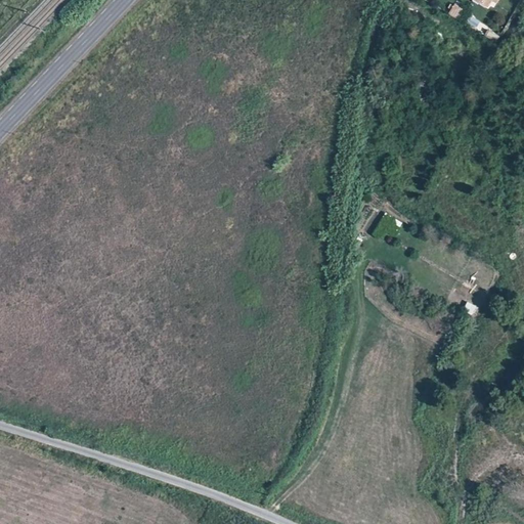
[(457,19),(465,9),(455,3),(448,13),(457,19)]
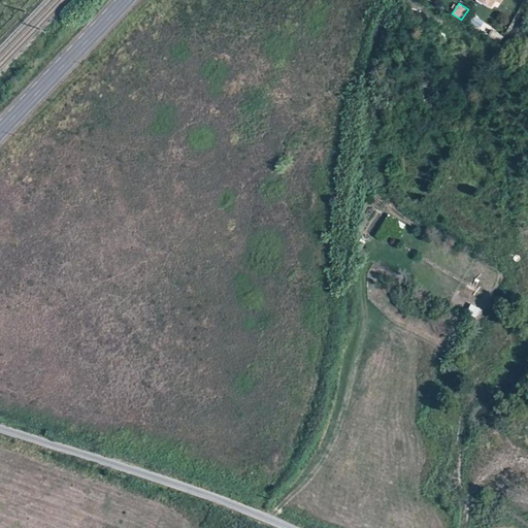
[(469,24),(486,32),(490,24),(473,15),(469,24)]
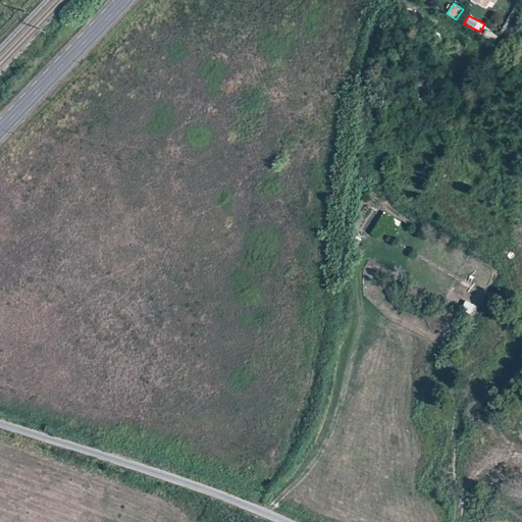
[(486,30),(482,35),(494,42),(498,37),(486,30)]
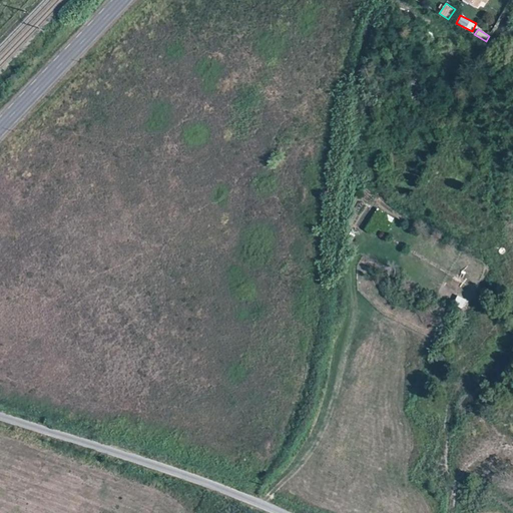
[(430,80),(410,71),(408,77),(427,85),(430,80)]
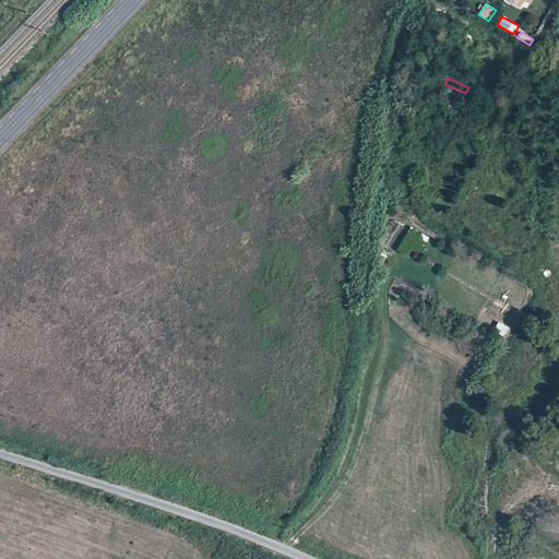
[(467,117),(471,108),(465,106),(462,115),(467,117)]
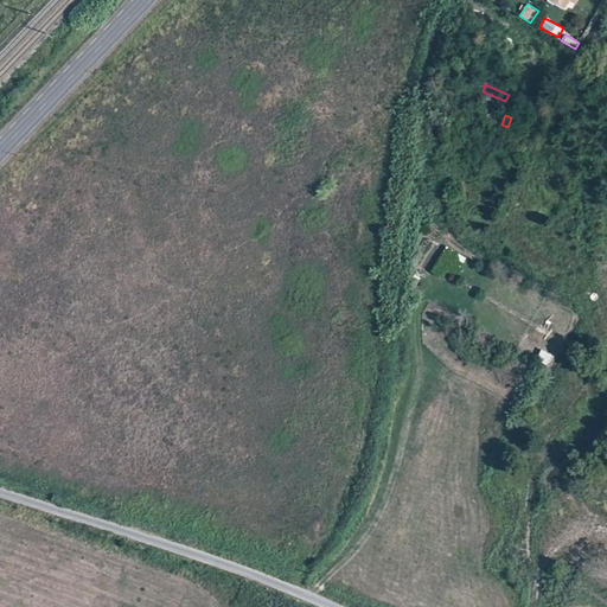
[(385,229),(393,231),(396,224),(389,219),(385,229)]
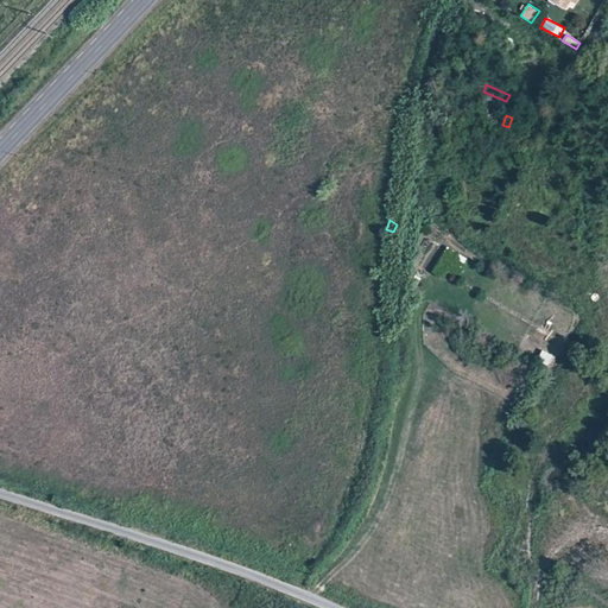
[(607,481),(606,491),(603,491),(600,492),(597,495),(596,500),(597,502),(601,506),(607,507),(607,481)]
